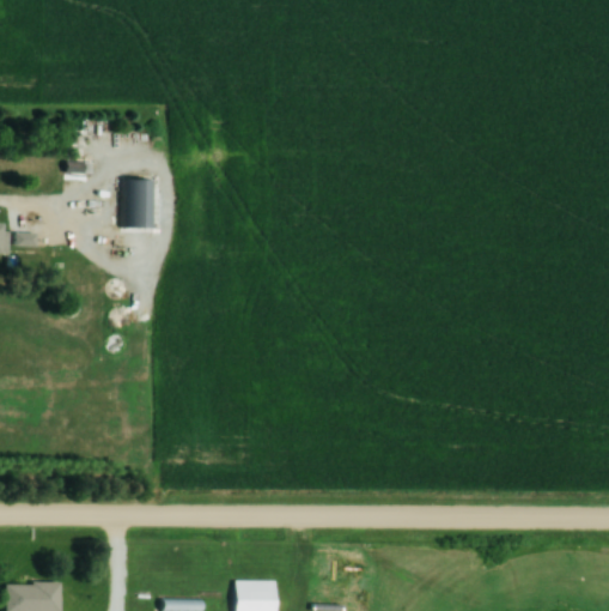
[(121,228),(154,228),(154,177),(121,177),(121,228)]
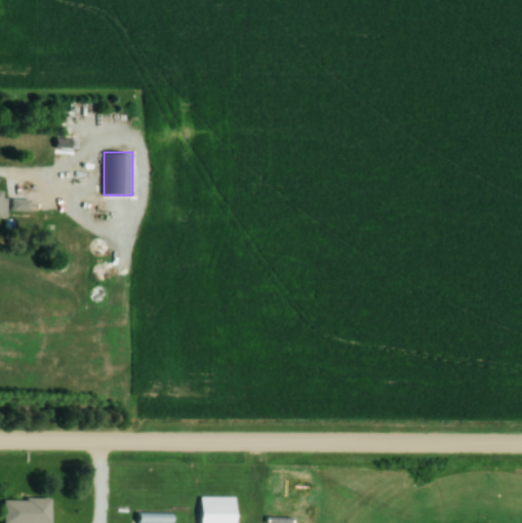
[(8,190),(0,189),(0,215),(8,216),(8,190)]
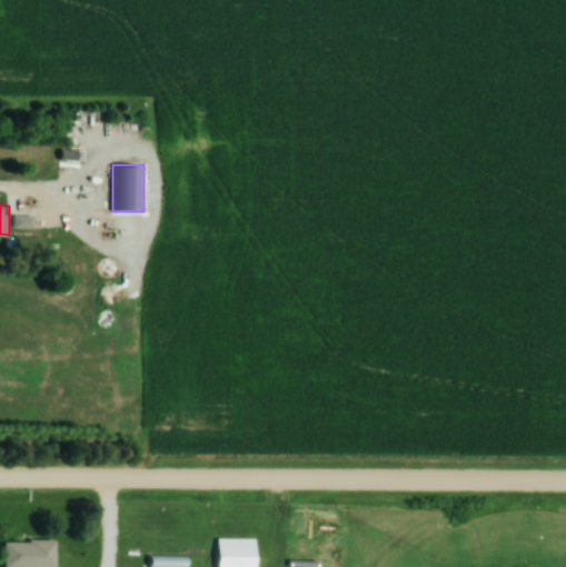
[(30,208),(16,208),(16,226),(30,226),(30,208)]
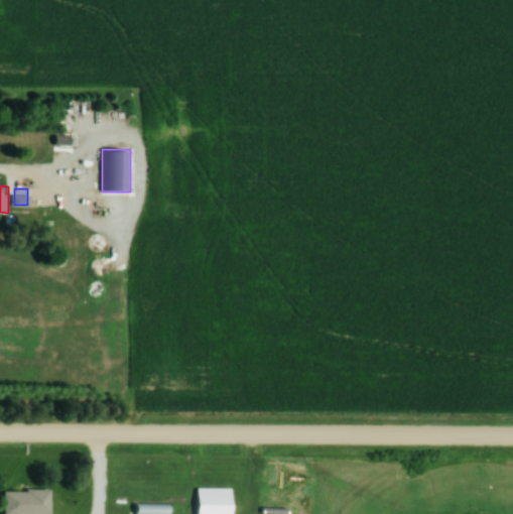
[(234,513),(234,488),(199,488),(198,513),(234,513)]
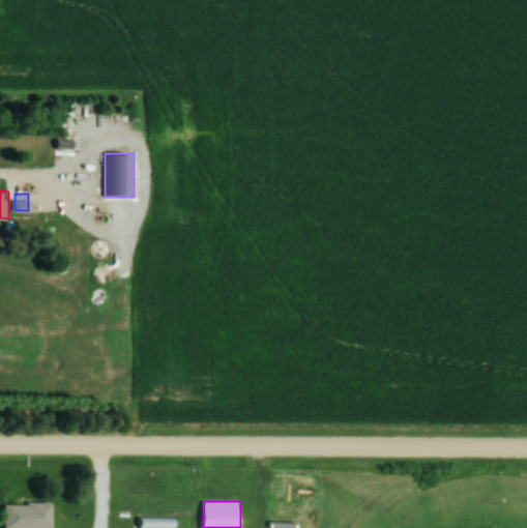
[(6,502),(5,527),(54,527),(54,502),(6,502)]
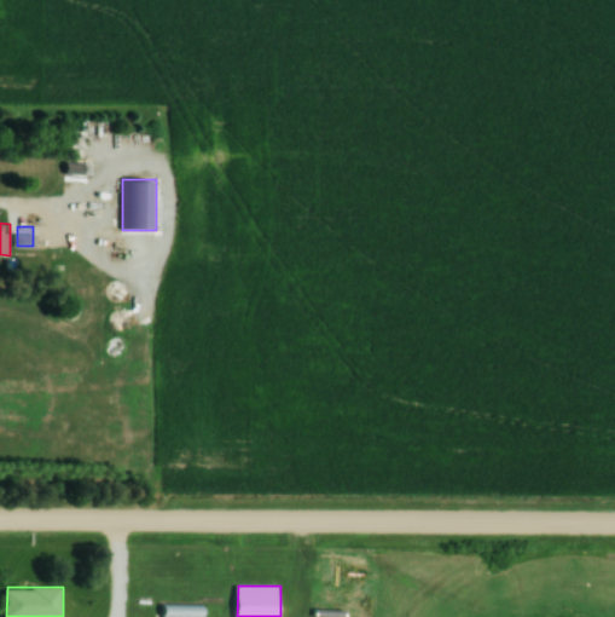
[(168,604),(167,616),(206,616),(206,604),(168,604)]
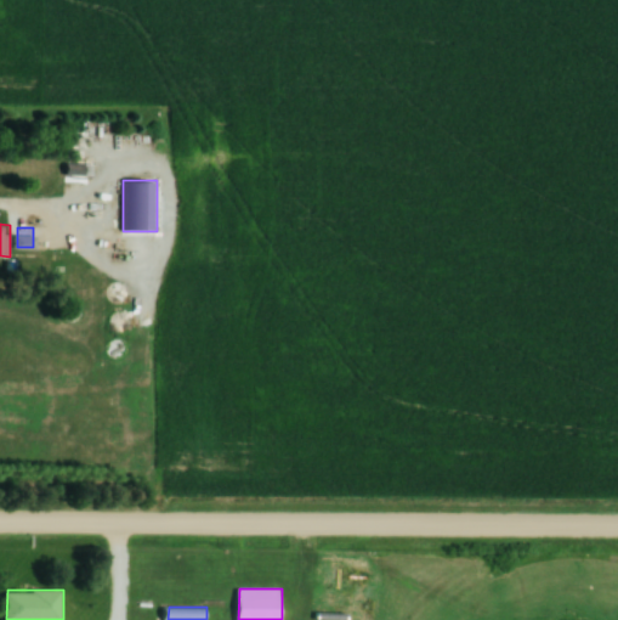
[(345,619),(346,608),(321,608),(321,619),(345,619)]
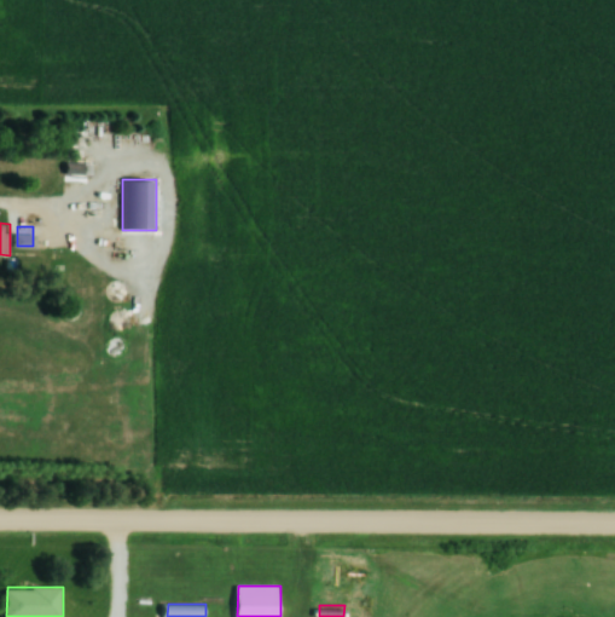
All buildings are outlined.
